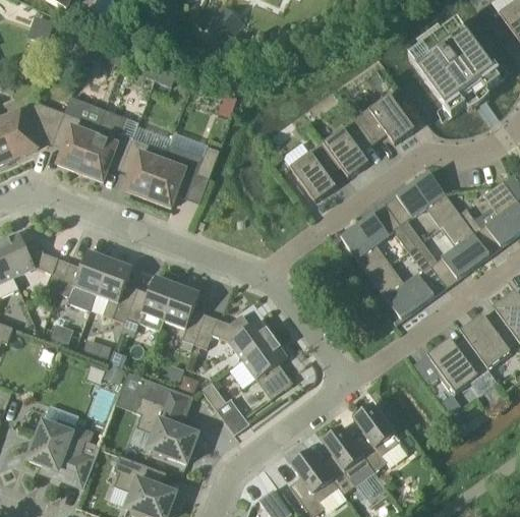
[(45,0),(66,9),(69,0),(45,0)]
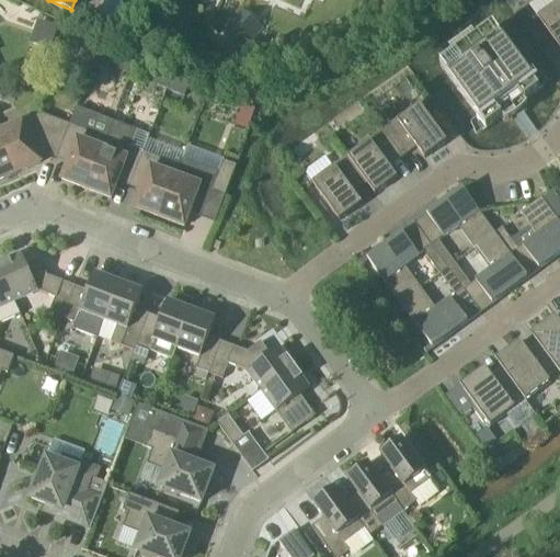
[(557,0),(537,15),(559,46),(559,0),(557,0)]
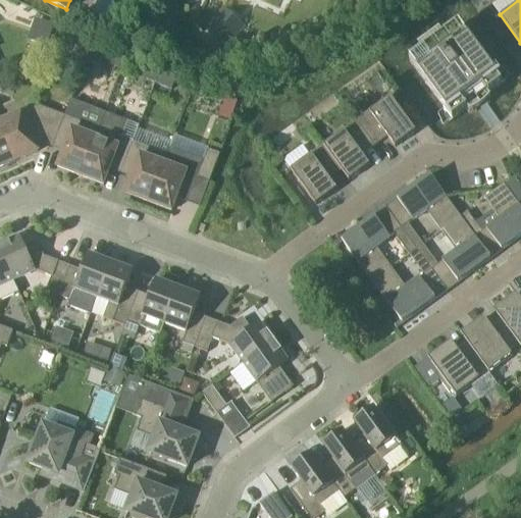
[(227,41),(245,23),(224,4),(207,21),(227,41)]
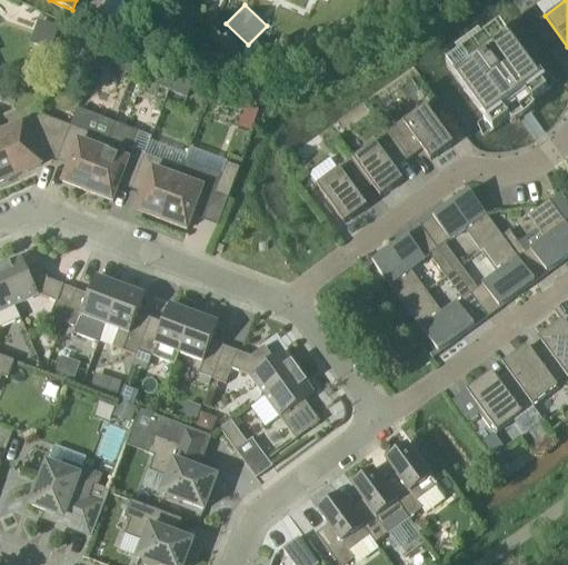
[(58,23),(38,17),(29,41),(49,48),(58,23)]
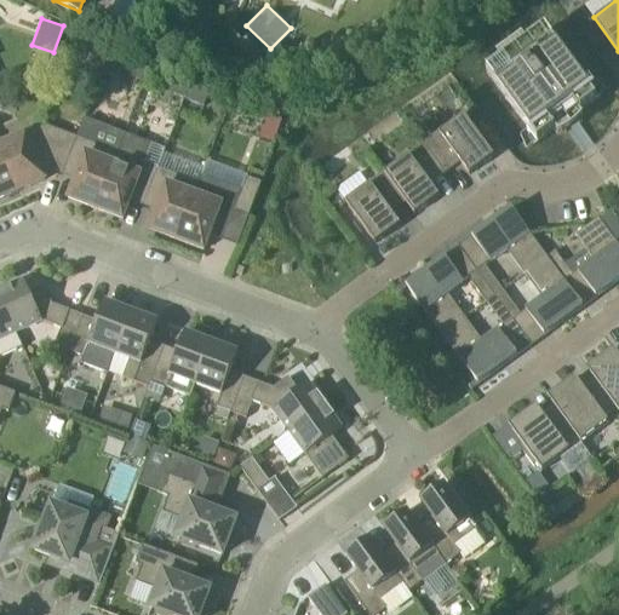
[(579,107),(596,95),(545,26),(528,38),(579,107)]
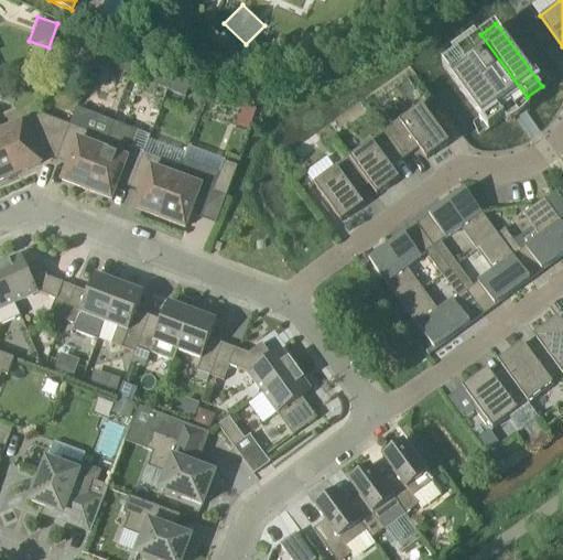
[(457,51),(456,52),(502,115),(505,117),(506,118),(506,119),(510,117),(516,115),(520,112),(523,109),(527,105),(530,101),(528,99),(527,97),(480,34),(479,35),(475,29),(463,34),(454,45),(457,51)]
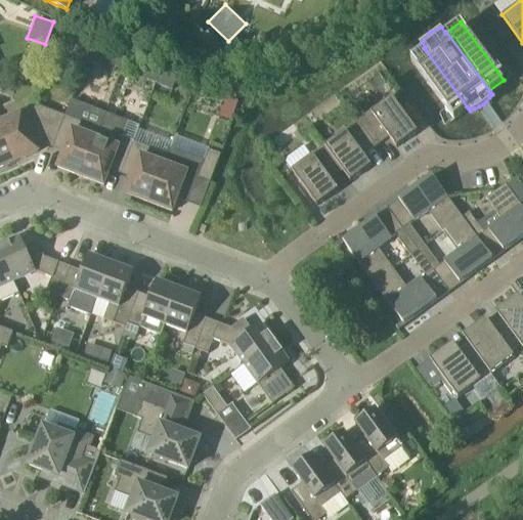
[(103,54),(106,43),(94,39),(90,50),(103,54)]
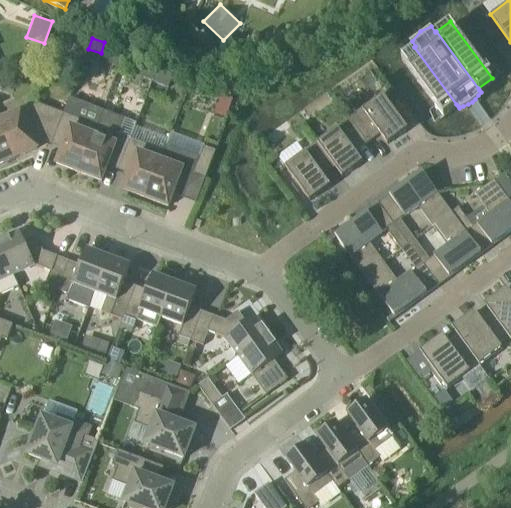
[(401,57),(442,113),(443,114),(456,104),(414,47),(401,57)]
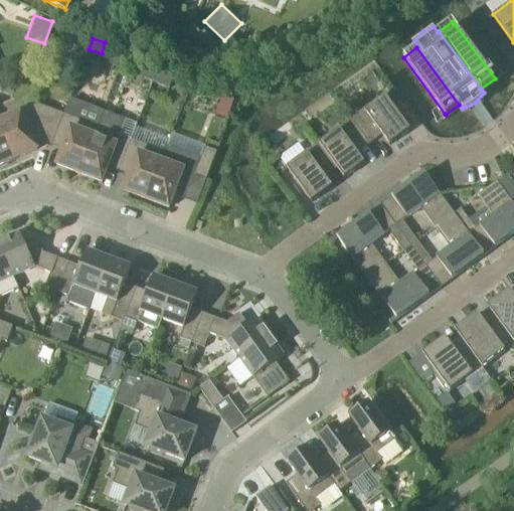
[(148,62),(143,75),(153,78),(156,69),(158,65),(148,62)]
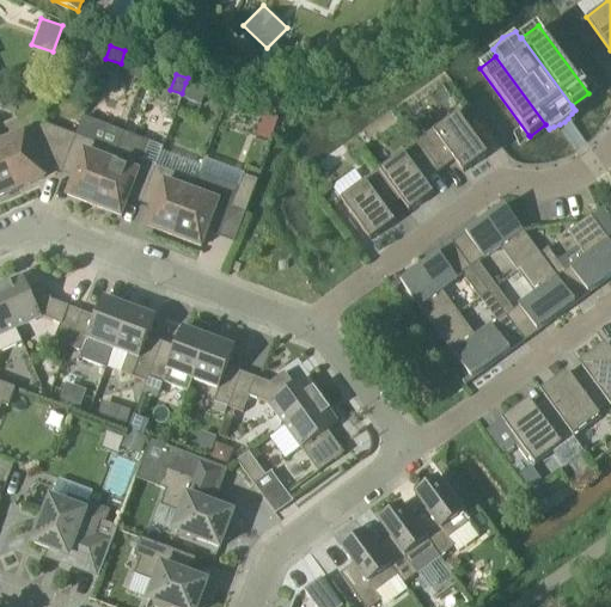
[(182,93),(182,96),(200,102),(205,90),(185,83),(182,93)]
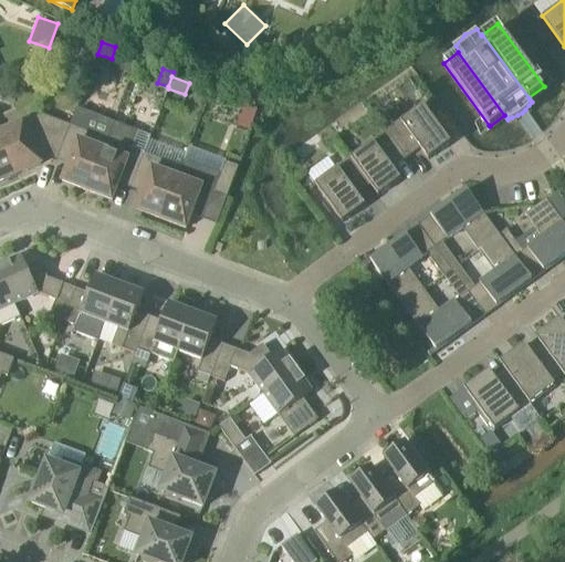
[(242,101),(234,122),(248,127),(255,105),(242,101)]
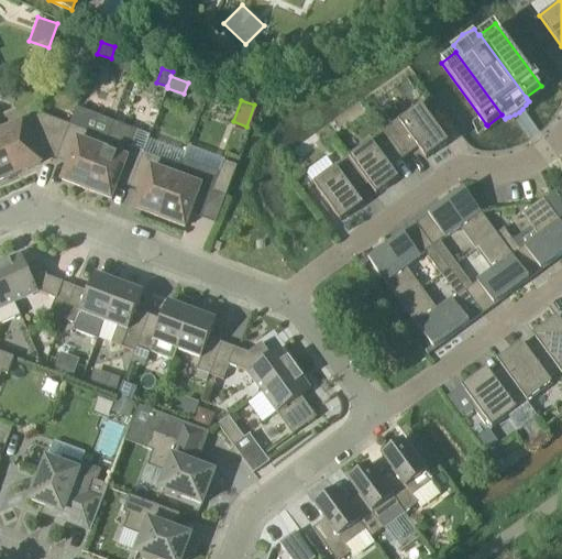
[(425,156),(448,140),(420,102),(399,118),(397,116),(383,127),(400,151),(414,141),(425,156)]
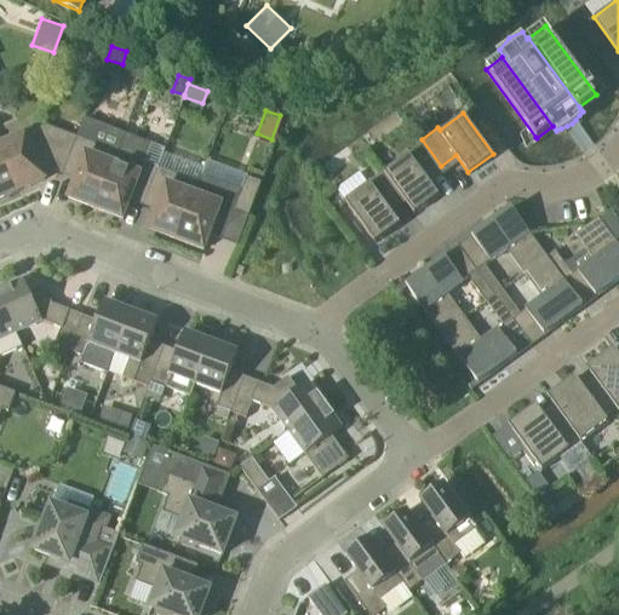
[(66,162),(76,134),(46,122),(0,143),(0,149),(17,189),(44,177),(35,159),(46,154),(66,162)]
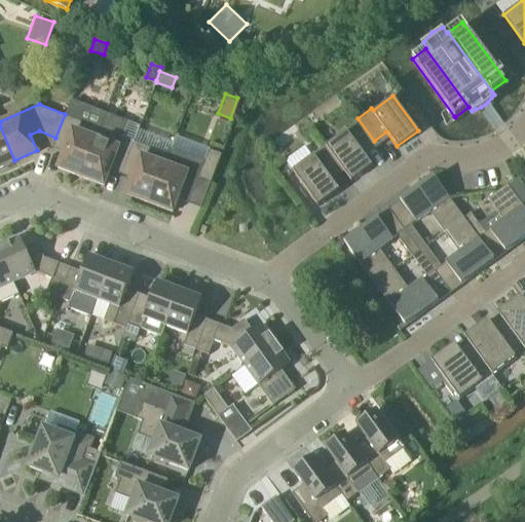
[(99,127),(65,114),(55,138),(68,142),(58,166),(80,176),(99,127)]
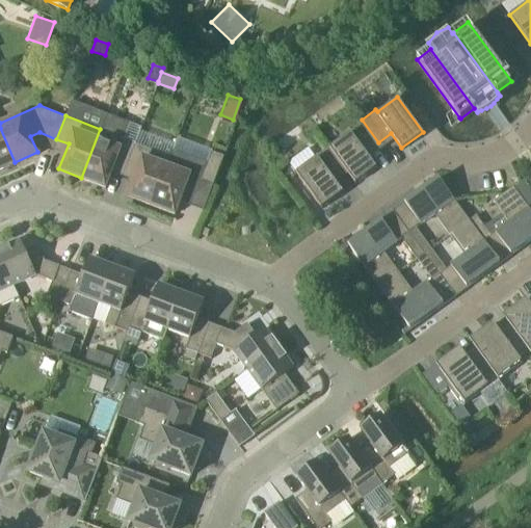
[(126,165),(135,142),(123,137),(128,124),(105,115),(100,129),(81,178),(104,186),(114,161),(126,165)]
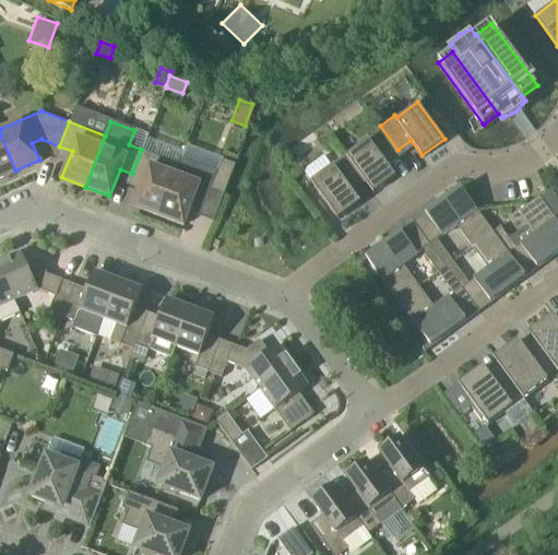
[(384,161),(398,150),(380,126),(366,137),(367,138),(347,153),(345,154),(361,177),(372,191),(395,175),(384,161)]
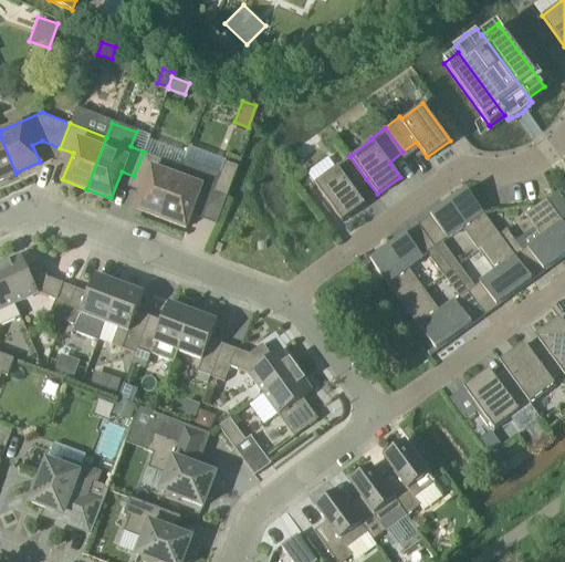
[(0,179),(16,173),(0,136),(0,179)]
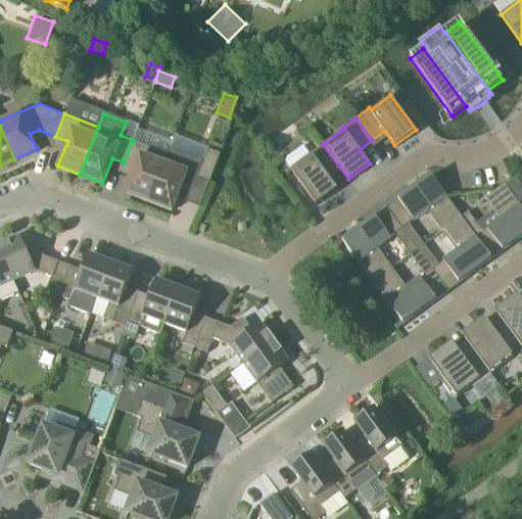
[(167,152),(133,140),(124,162),(135,168),(126,192),(148,200),(167,152)]
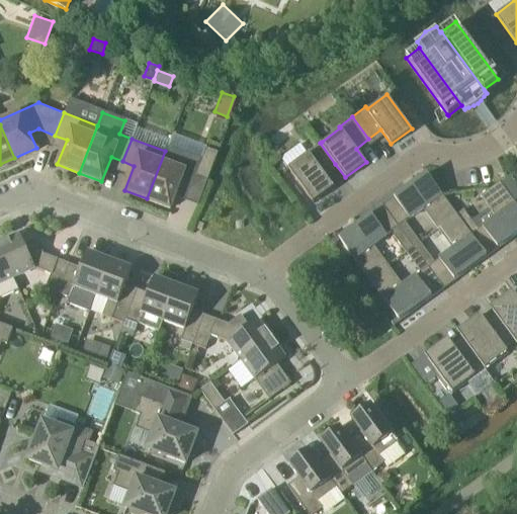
[(320,143),(322,142),(320,140),(306,151),(308,152),(287,166),(313,200),(333,186),(323,172),(335,164),(320,143)]
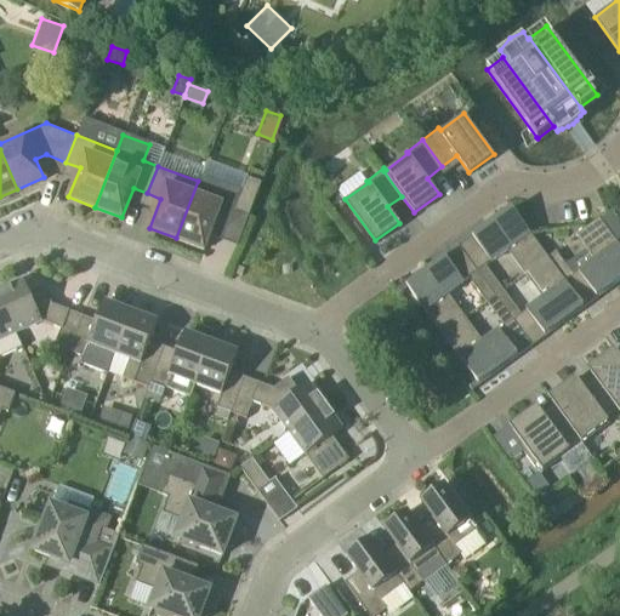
[(249,212),(261,181),(246,175),(242,189),(200,174),(198,181),(176,238),(203,249),(220,204),(248,215),(249,212)]
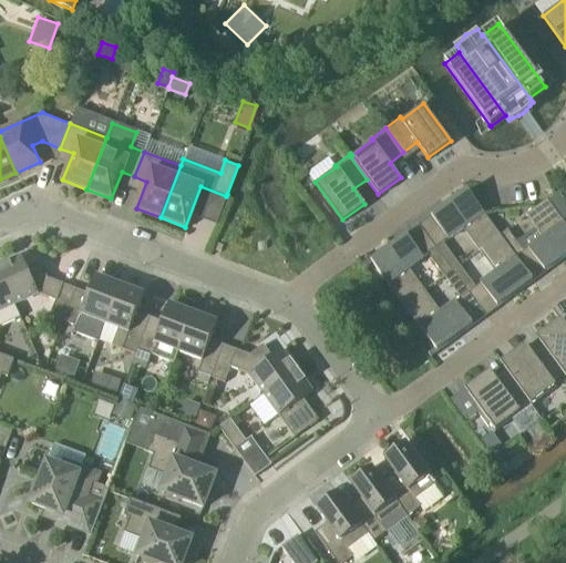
[(451,268),(459,263),(443,241),(462,226),(479,248),(500,233),(466,188),(444,204),(444,203),(442,204),(443,205),(418,224),(435,246),(451,268)]
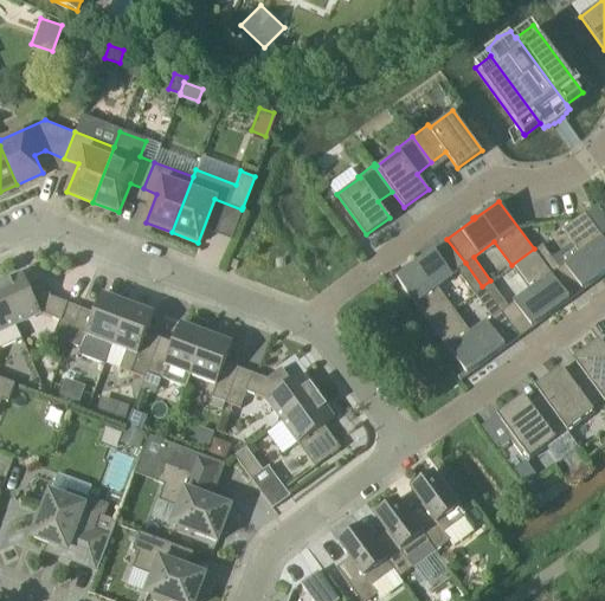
[(579,252),(564,264),(581,288),(596,277),(597,278),(598,278),(597,276),(604,270),(604,239),(584,211),(561,227),(579,252)]
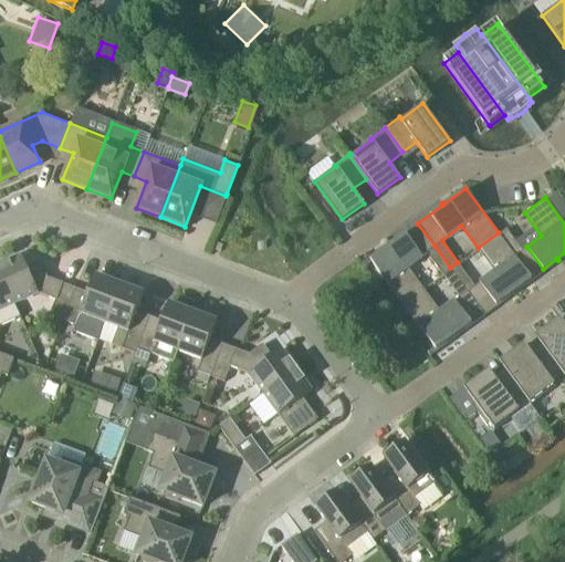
[(435,246),(417,224),(405,232),(422,255),(427,251),(435,246)]
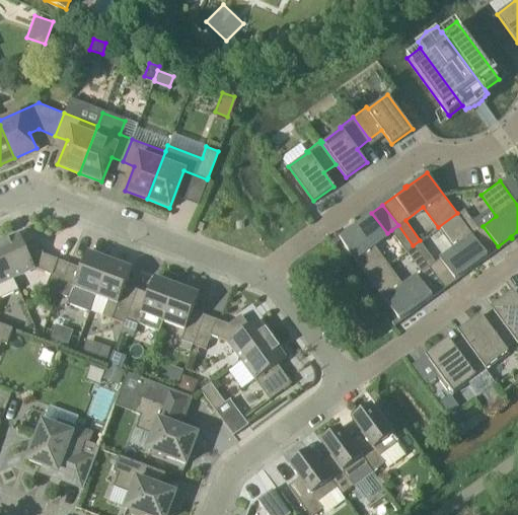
[(471,220),(469,217),(463,209),(457,213),(471,233),(477,229),(471,220)]
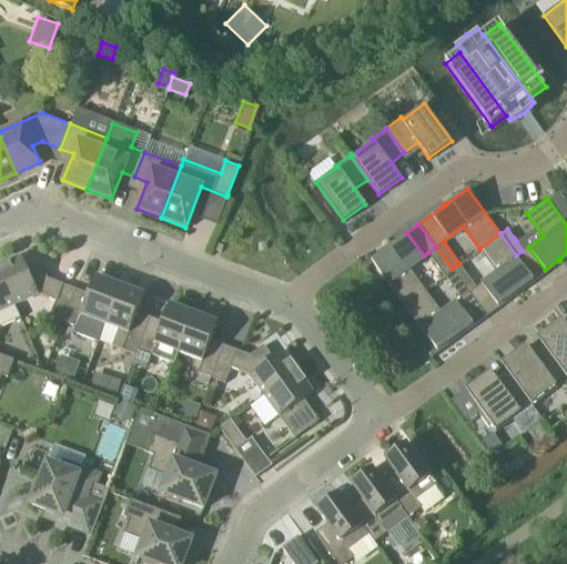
[(424,255),(406,233),(394,242),(393,241),(392,242),(392,243),(371,259),(404,304),(425,289),(408,267),(424,255)]
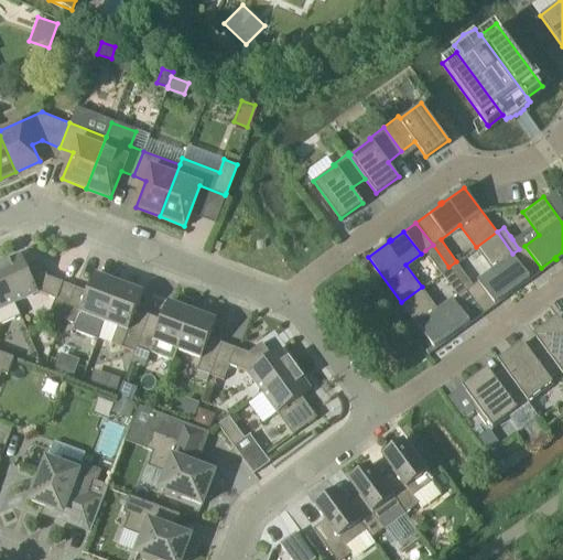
[(478,280),(495,302),(507,293),(508,294),(509,293),(508,292),(530,277),(512,254),(497,232),(476,247),(493,268),(478,280)]
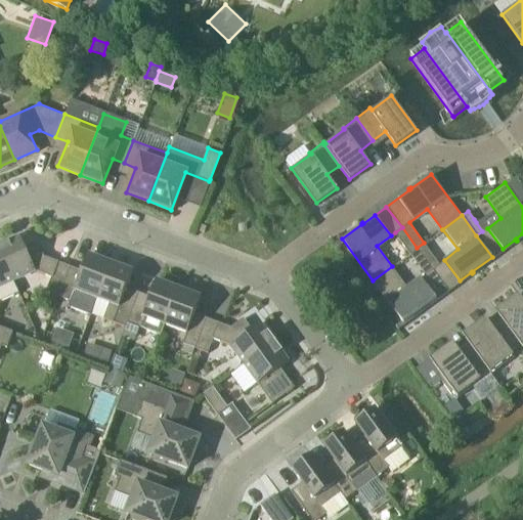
[(409,253),(417,248),(402,227),(395,232),(409,253)]
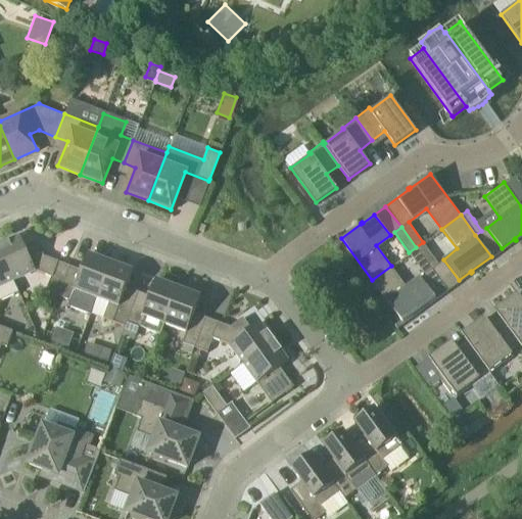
[(502,248),(486,228),(481,231),(475,235),(491,256),(502,248)]
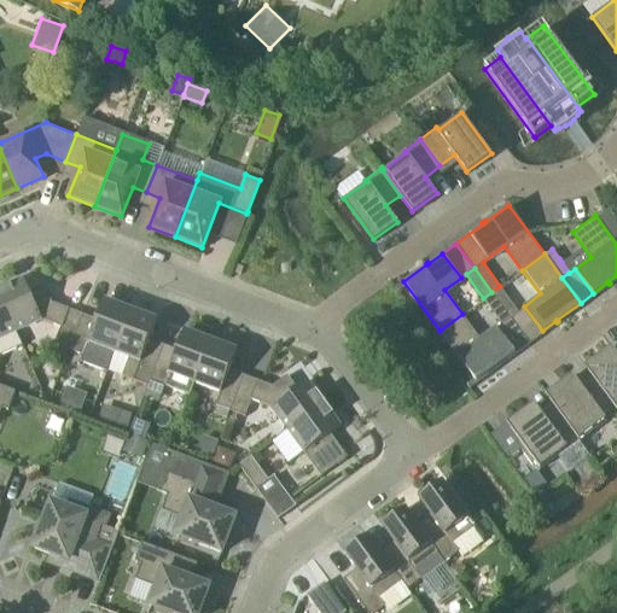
[(0,293),(16,330),(41,317),(60,325),(53,342),(69,348),(80,319),(67,313),(69,307),(51,301),(44,282),(28,289),(23,276),(0,287),(0,293)]
